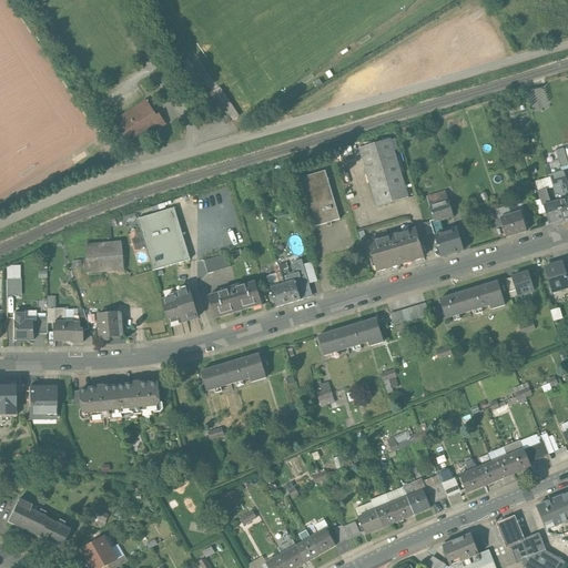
[(527,92),(536,113),(553,107),(544,85),(527,92)]
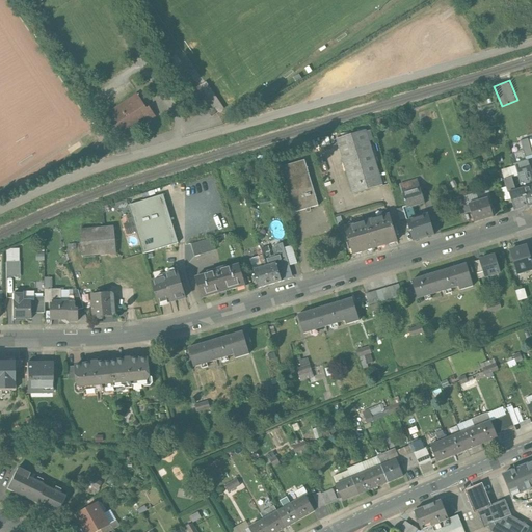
[(202,85),(220,109),(225,105),(208,81),(202,85)]
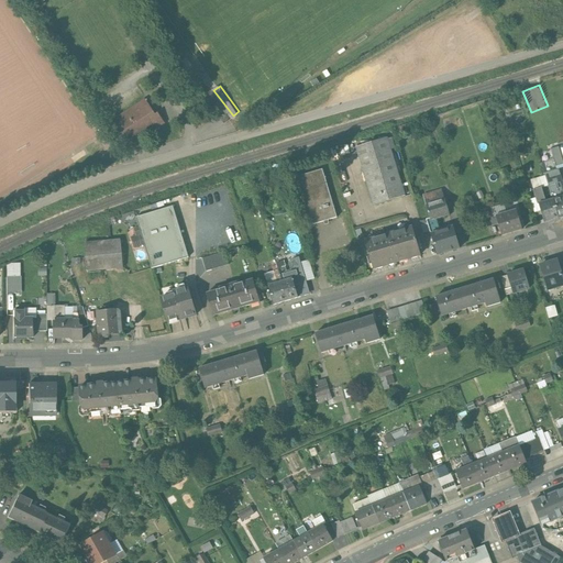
[(223,111),(210,91),(207,95),(208,97),(207,98),(218,114),(223,111)]
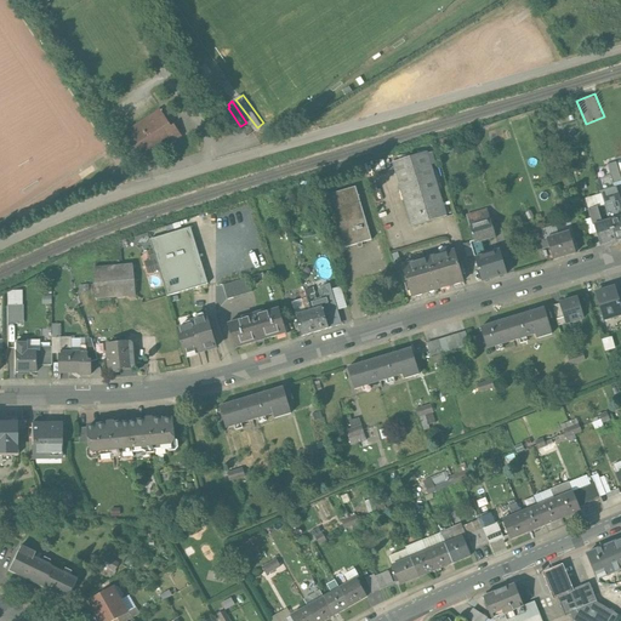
[(161,110),(125,134),(132,146),(137,143),(140,148),(138,149),(144,159),(182,135),(176,126),(170,130),(167,125),(170,124),(161,110)]
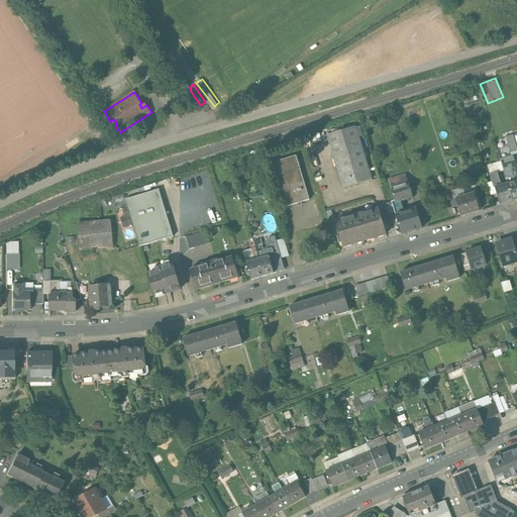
[(355,127),(326,136),(332,156),(331,157),(341,189),(372,180),(355,127)]
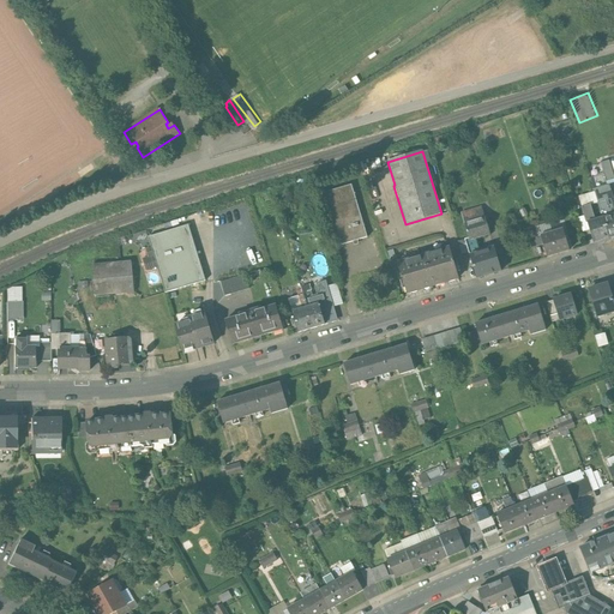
[(609,161),(600,164),(606,182),(613,180),(613,178),(611,166),(609,161)]
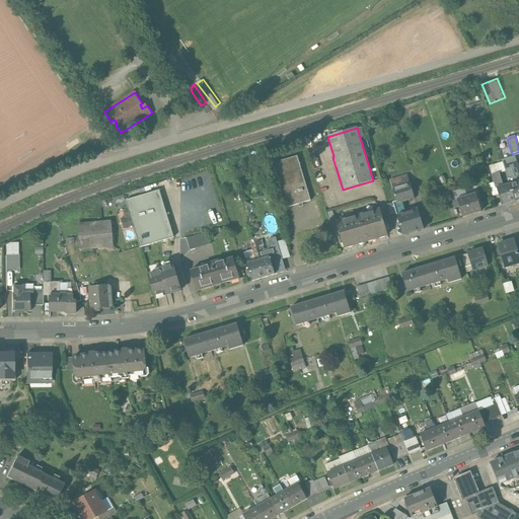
[(98,143),(92,144),(96,155),(101,153),(98,143)]
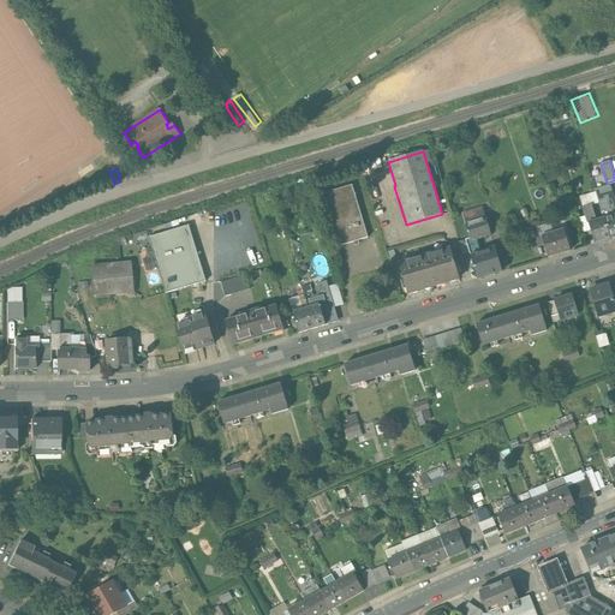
[(323,195),(338,248),(368,239),(353,186),(323,195)]
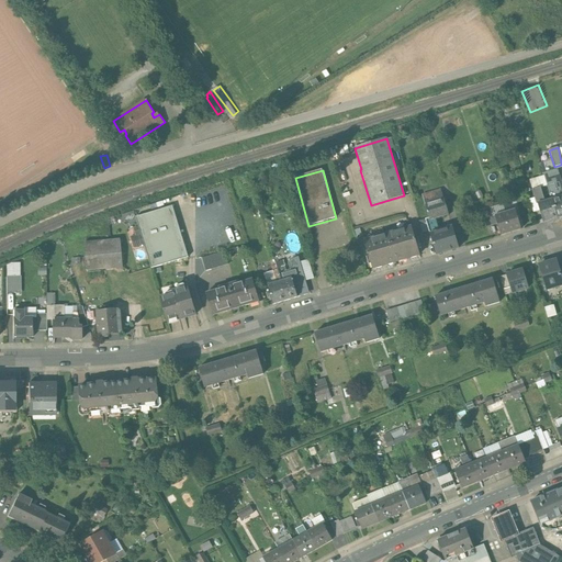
[(561,184),(555,188),(558,197),(551,199),(557,217),(561,215),(561,184)]
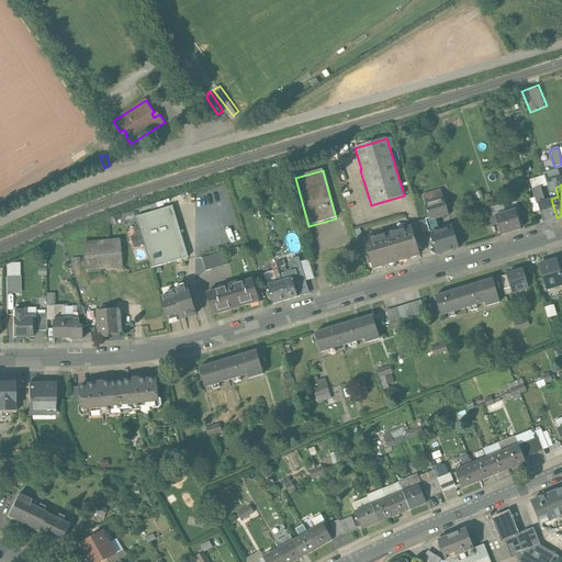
[(551,199),(544,201),(541,192),(535,194),(539,210),(536,211),(537,214),(540,213),(542,222),(557,217),(551,199)]
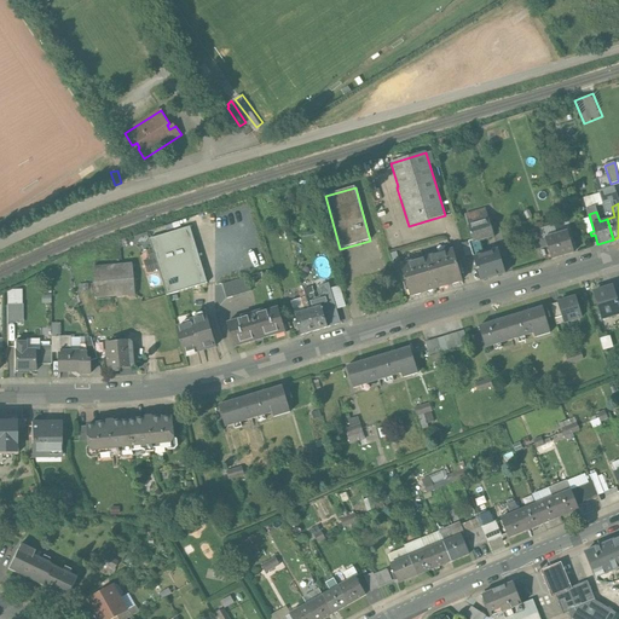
[(489,220),(468,226),(472,241),(473,243),(479,241),(493,236),(489,220)]
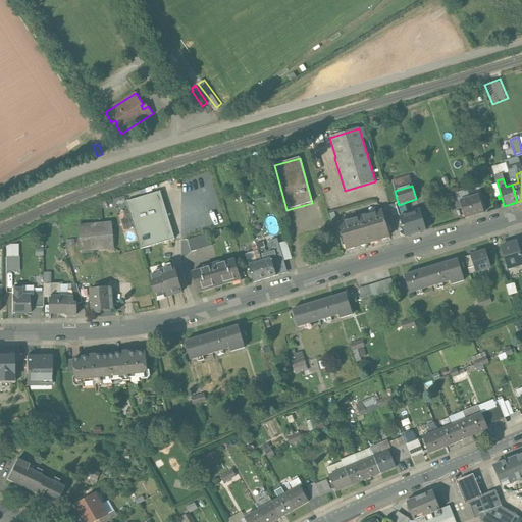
[(160,191),(126,201),(141,249),(174,239),(160,191)]
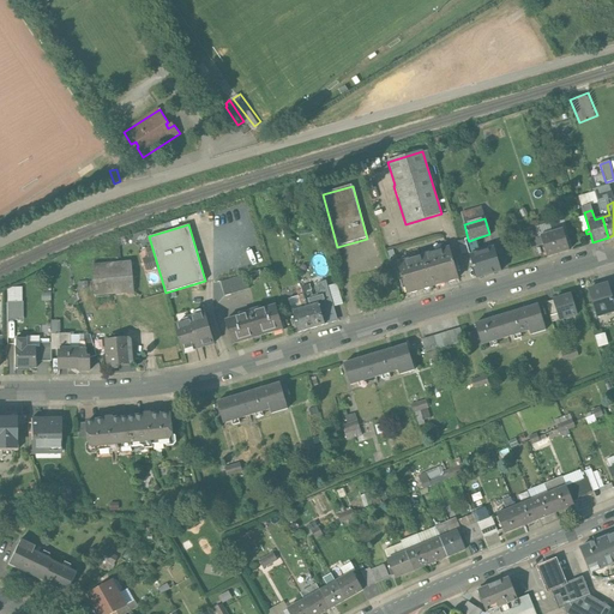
[(563,229),(539,235),(546,257),(569,250),(563,229)]
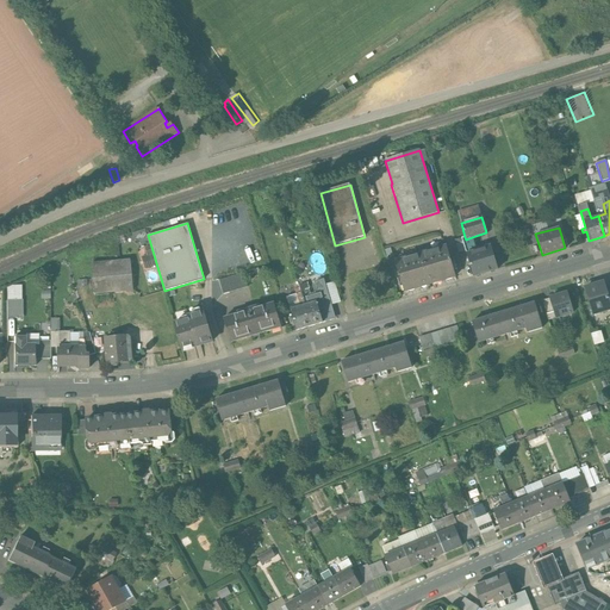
[(484,248),(475,250),(472,237),(466,240),(465,237),(460,238),(472,277),(497,269),(489,243),(483,244),(484,248)]
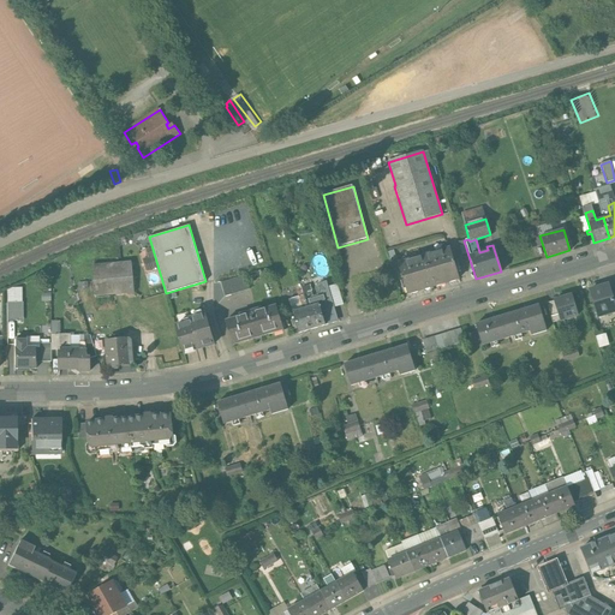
[(448,249),(399,263),(407,292),(458,278),(448,249)]
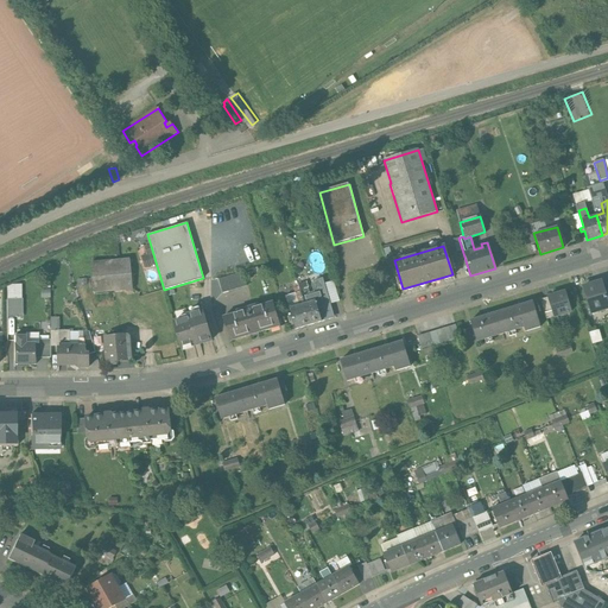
[(96,290),(135,287),(134,259),(95,260),(96,290)]
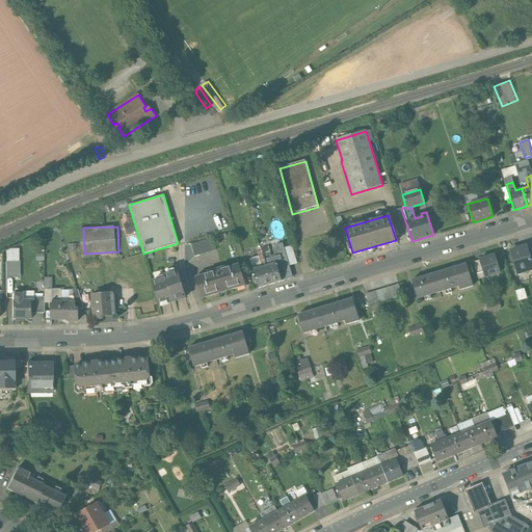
[(216,239),(189,242),(190,257),(218,255),(216,239)]
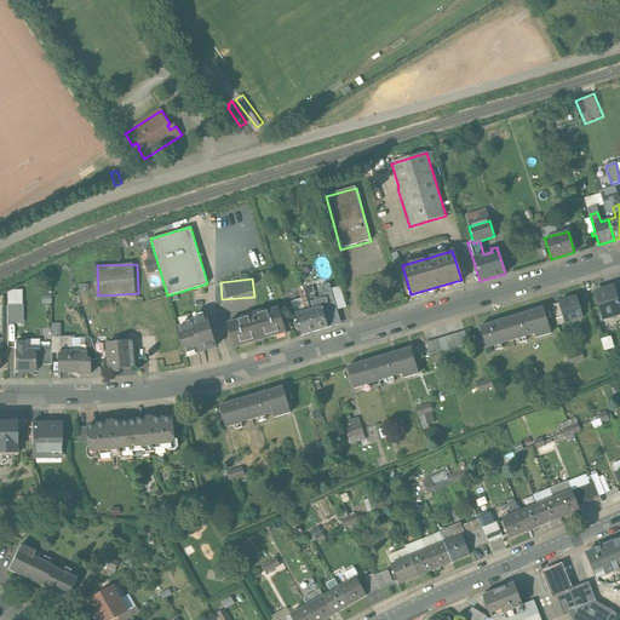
[(614,287),(595,293),(603,320),(619,314),(619,306),(616,297),(614,287)]
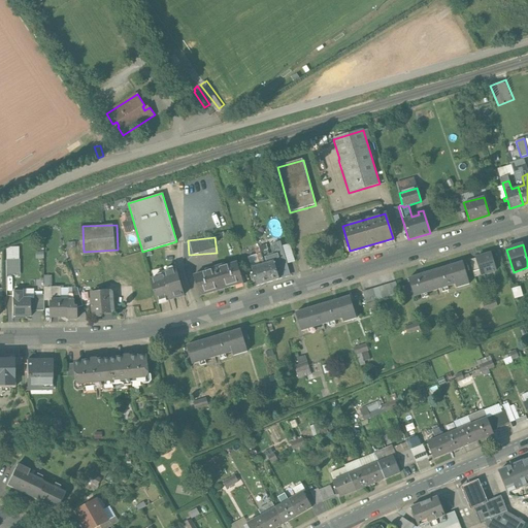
[(21,246),(8,245),(7,274),(21,274),(21,246)]
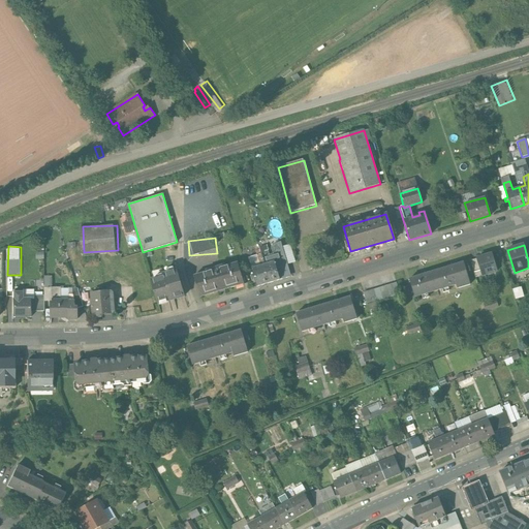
[(256,255),(249,257),(252,269),(251,269),(253,276),(250,276),(252,281),(254,280),(256,287),(269,283),(262,260),(260,254),(256,255)]
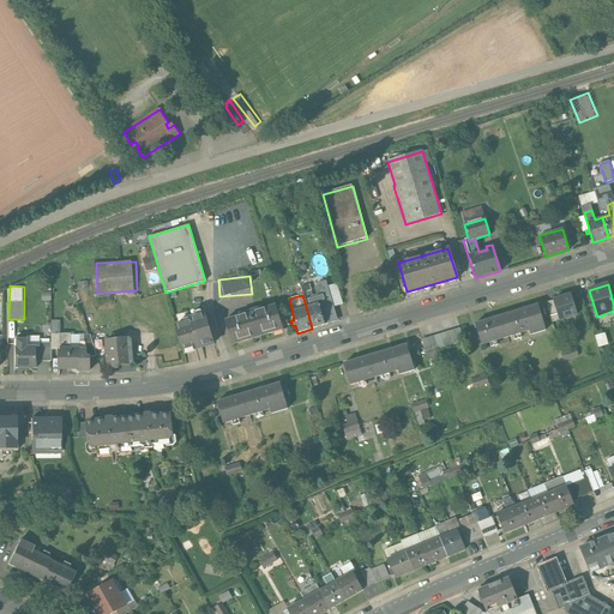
[(571,295),(553,301),(559,320),(577,314),(571,295)]
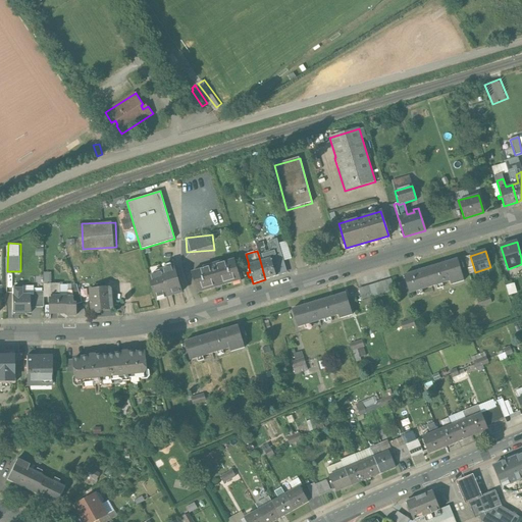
[(270,258),(265,260),(263,255),(259,257),(265,279),(275,276),(270,258)]
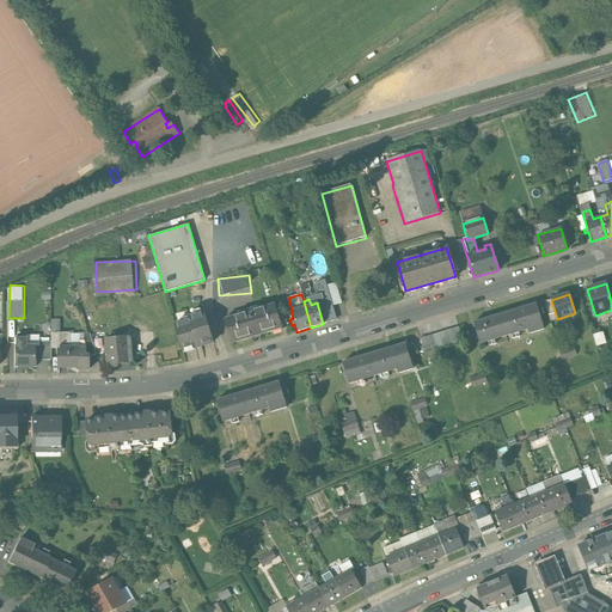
[(557,319),(551,300),(544,301),(550,322),(557,319)]
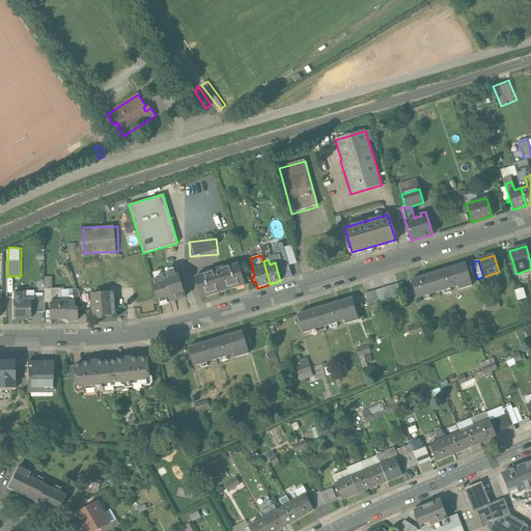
[(466,263),(411,280),(417,299),(457,286),(459,290),(472,286),(471,282),(466,263)]
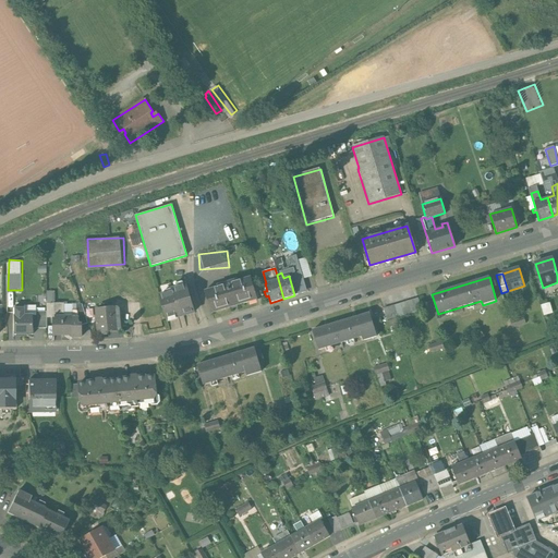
[(238,280),(217,287),(218,288),(205,292),(211,313),(257,300),(251,278),(238,281),(238,280)]
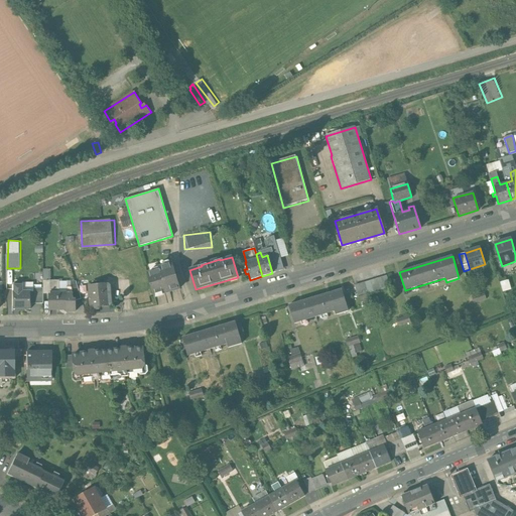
[(172,263),(159,267),(159,269),(147,273),(154,294),(163,292),(163,293),(180,288),(172,263)]
